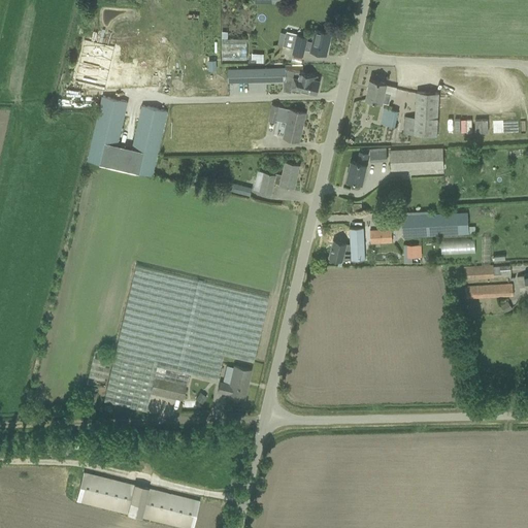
[(310,51),(325,55),(326,55),(331,33),(316,29),(312,42),(306,40),(307,37),(287,32),(284,45),(294,47),(292,54),(302,57),(304,50),(310,51)]
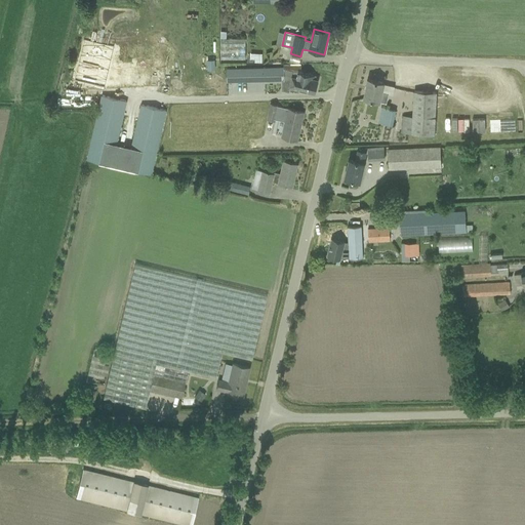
[(142,62),(74,64),(75,78),(92,78),(92,87),(161,85),(161,75),(161,55),(140,56),(142,62)]
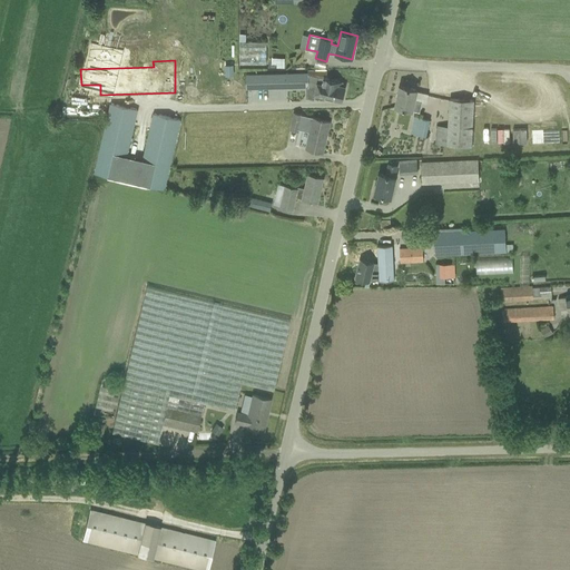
[(308,72),(246,74),(247,87),(247,88),(310,87),(308,72)]
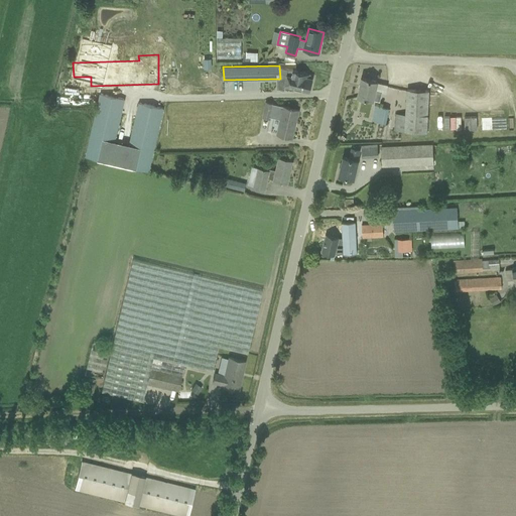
[(310,75),(288,69),(284,87),(295,90),(295,88),(309,91),(312,79),(308,78),(308,75),(310,75)]
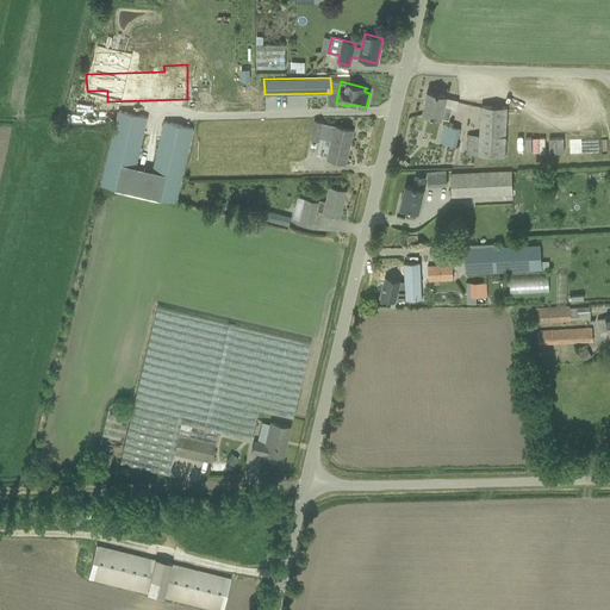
[(456,110),(459,100),(446,98),(447,97),(429,92),(423,114),(441,118),(443,107),(456,110)]
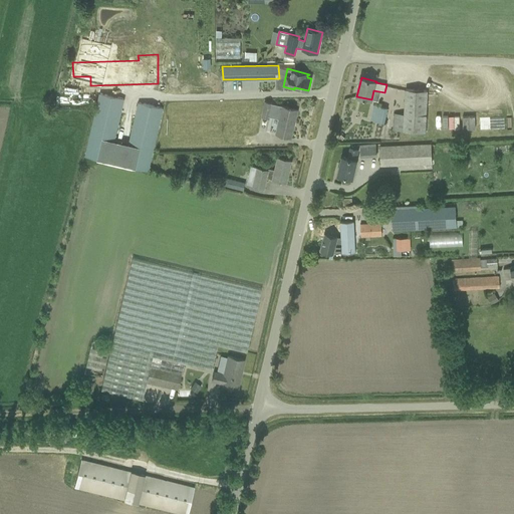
[(406,89),(405,113),(404,130),(425,131),(427,90),(406,89)]
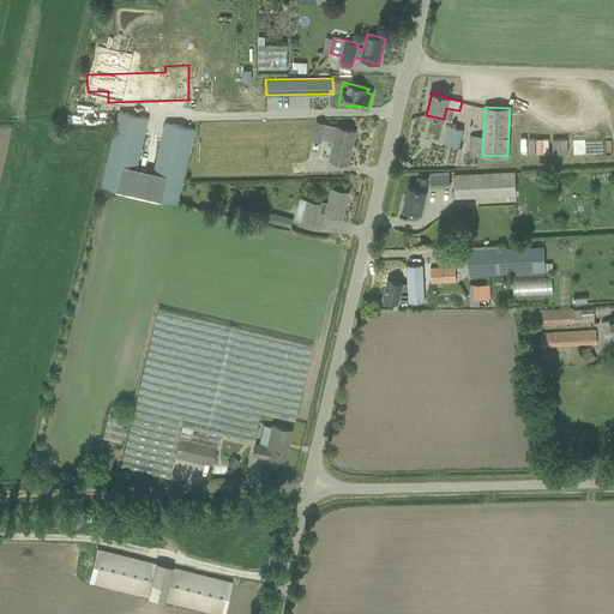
[(101,186),(148,197),(178,204),(196,128),(166,121),(154,172),(138,168),(150,118),(119,110),(119,113),(116,125),(101,186)]
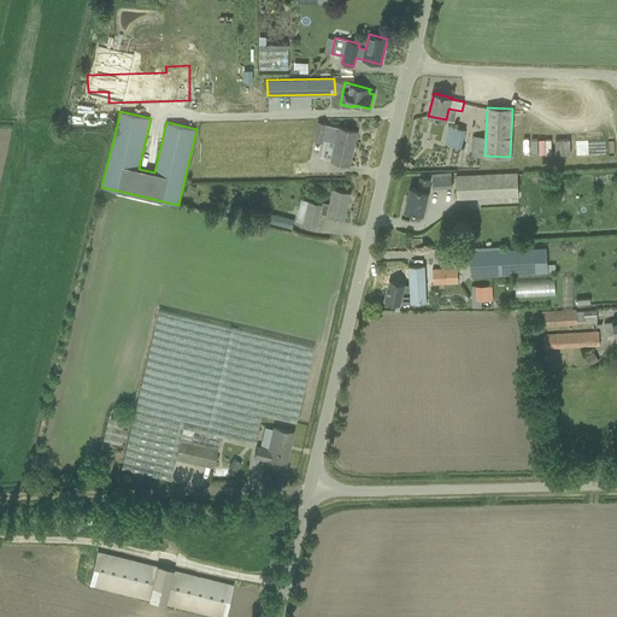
[(324,140),(328,124),(329,123),(318,121),(313,140),(324,142),(324,140)]
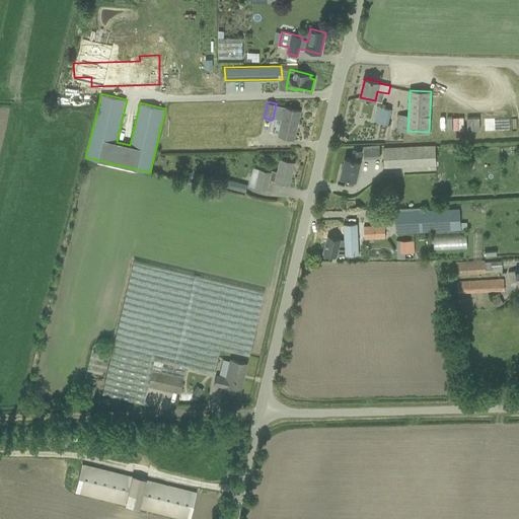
[(301,110),(285,106),(283,118),(278,135),(294,138),(301,110)]
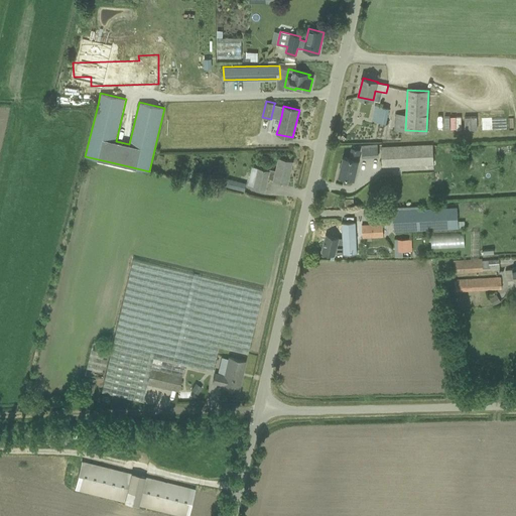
[(388,108),(383,107),(380,121),(385,122),(388,108)]
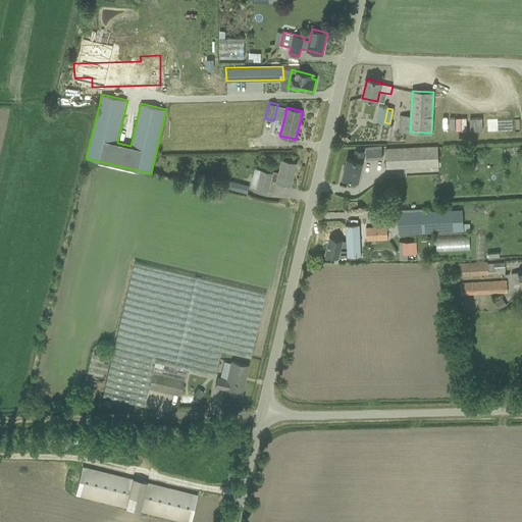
[(516,116),(469,118),(470,131),(517,129),(516,116)]
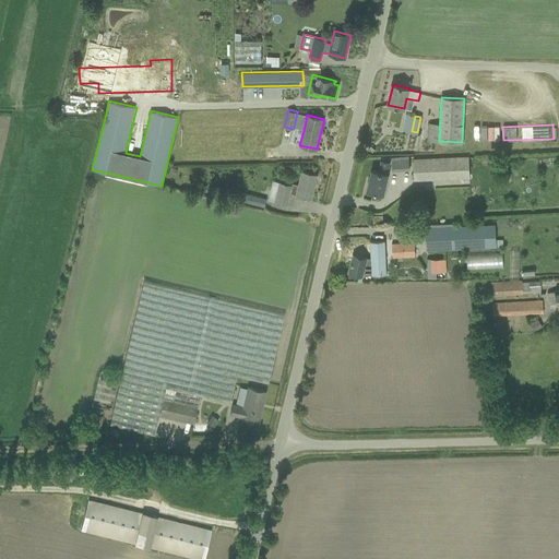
[(470,156),(413,158),(414,180),(471,178),(470,156)]
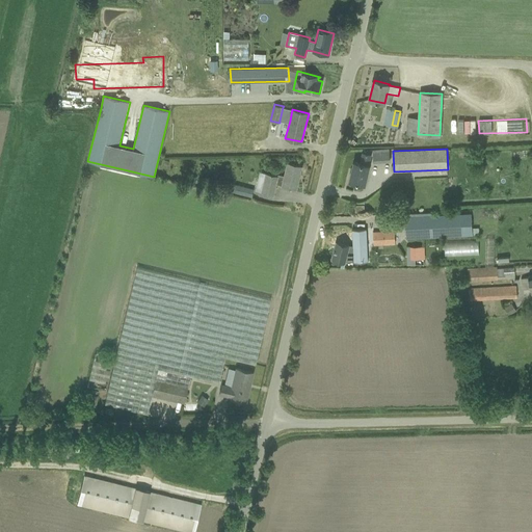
[(370,155),(363,153),(361,163),(354,161),(350,181),(365,184),(370,165),(368,164),(370,155)]
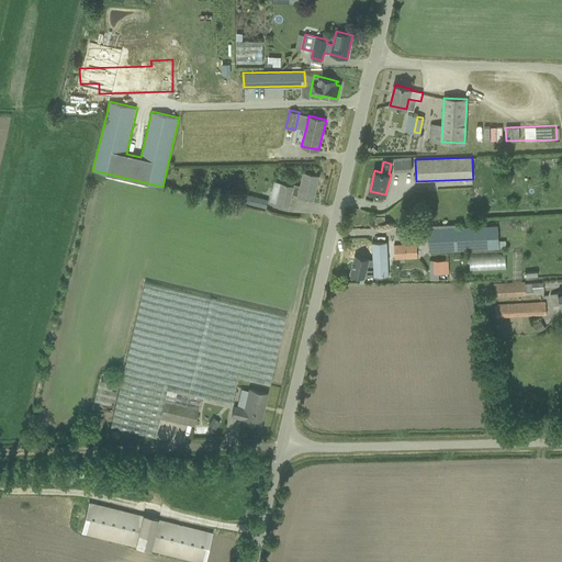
[(313,200),(318,176),(304,172),(300,189),(293,188),(294,186),(281,182),(276,204),(290,208),(292,195),(313,200)]
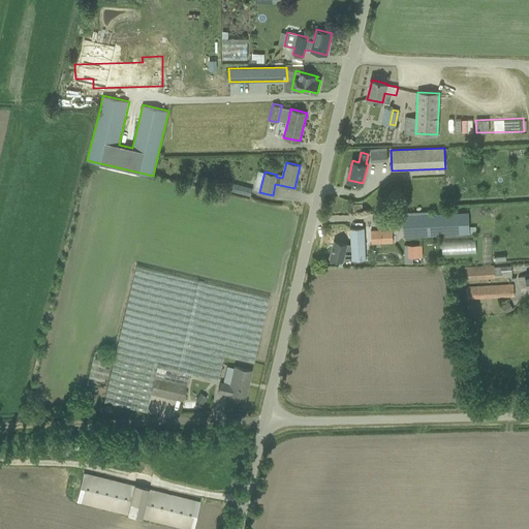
[(251,196),(251,194),(253,188),(235,183),(231,191),(251,196)]
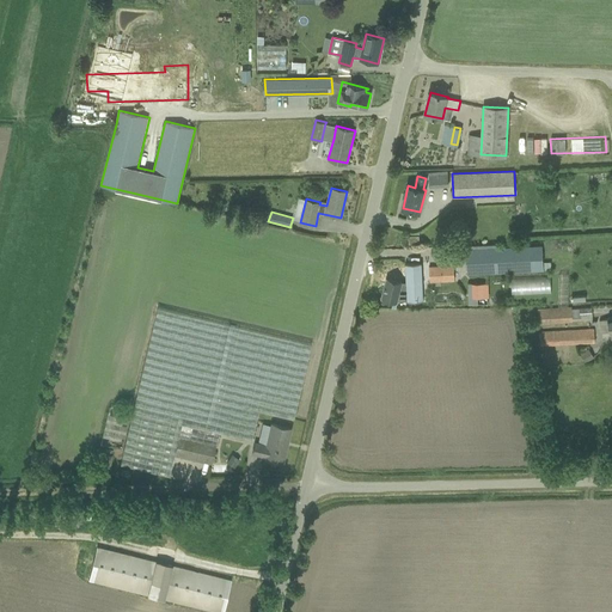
[(467,274),(544,270),(543,245),(466,249),(467,274)]
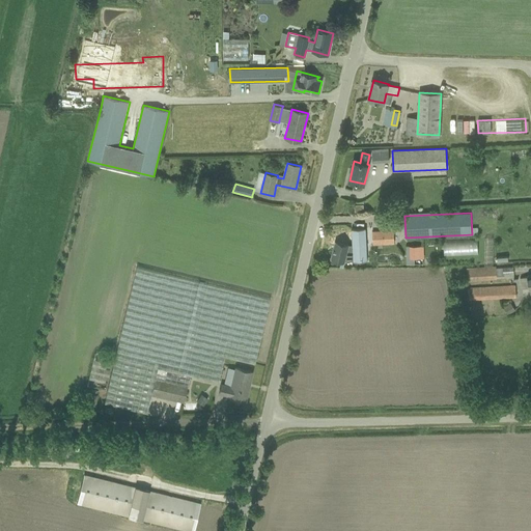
[(353,245),(352,245),(336,241),(331,259),(341,261),(344,262),(344,260),(353,260),(353,262),(367,261),(366,228),(352,229),(353,245)]
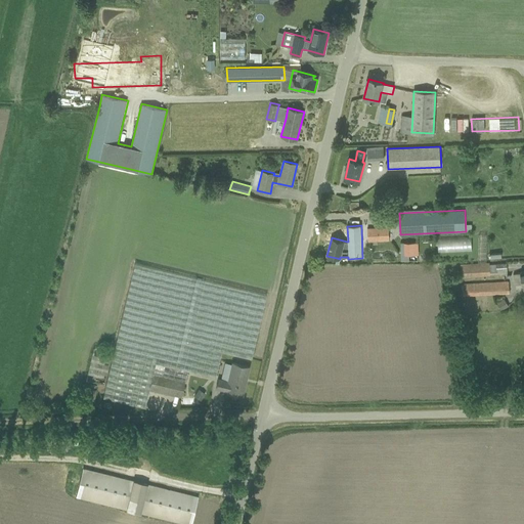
[(385,226),(367,228),(368,242),(390,241),(389,226),(385,226)]
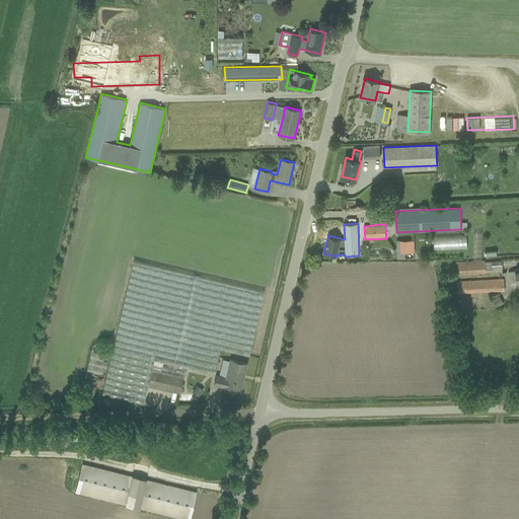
[(467,247),(467,234),(435,235),(435,248),(467,247)]
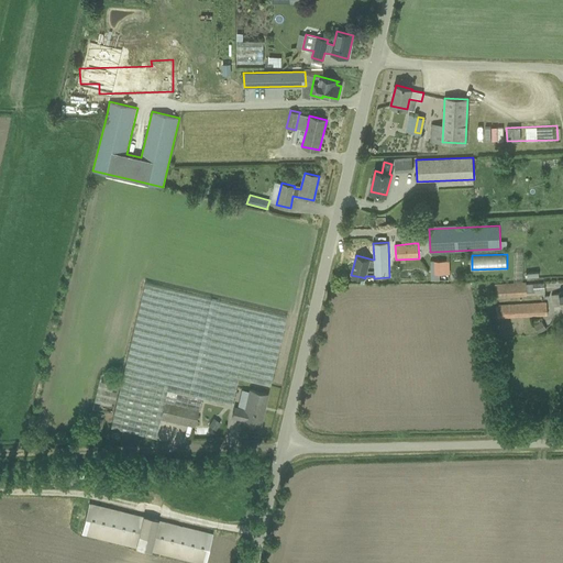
[(450,274),(450,261),(434,261),(434,274),(450,274)]
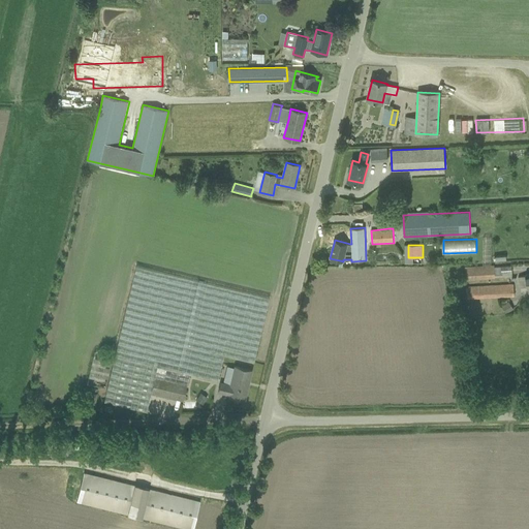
[(465,268),(465,281),(474,281),(474,279),(495,278),(494,266),(465,268)]
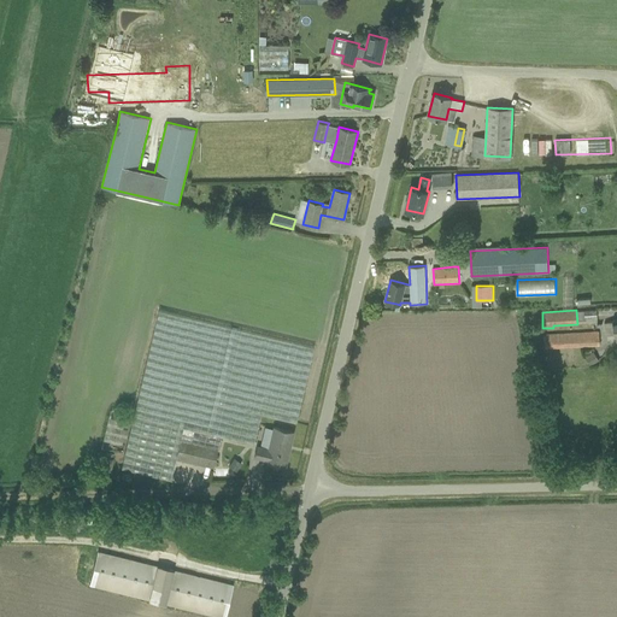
[(159,311),(124,457),(122,469),(170,480),(176,458),(182,439),(218,447),(221,436),(253,444),(260,415),(295,423),(313,348),(159,311)]
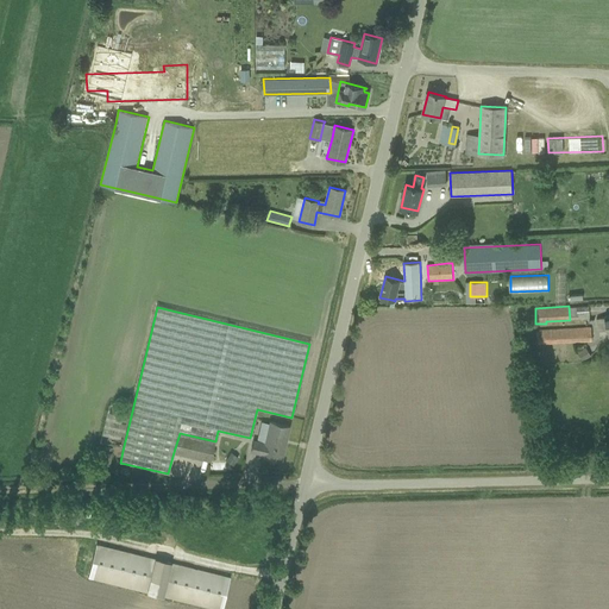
[(591,327),(538,330),(538,344),(592,341),(591,327)]
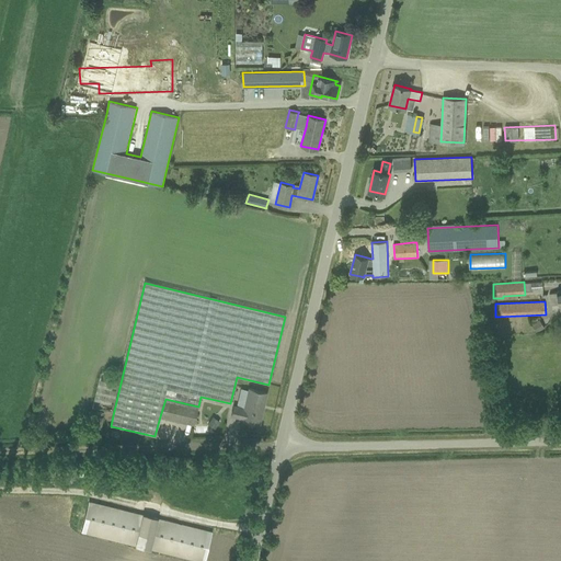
[(542,329),(538,321),(531,325),(537,333),(542,329)]
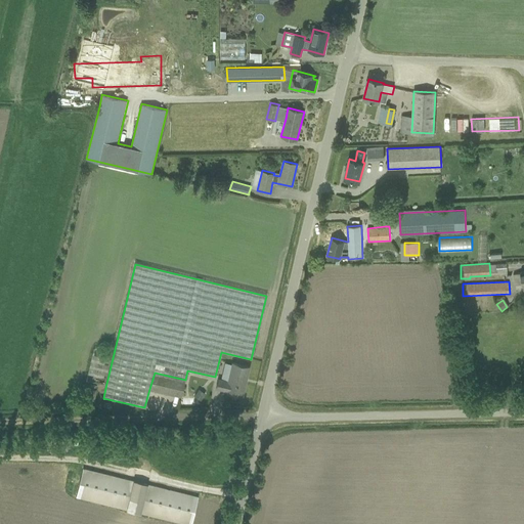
[(464,354),(472,352),(470,341),(462,343),(464,354)]
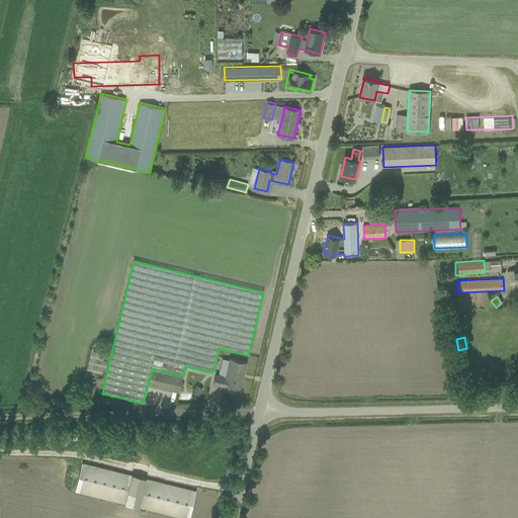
[(226,376),(216,373),(213,383),(224,385),(223,387),(240,392),(246,362),(230,359),(226,376)]
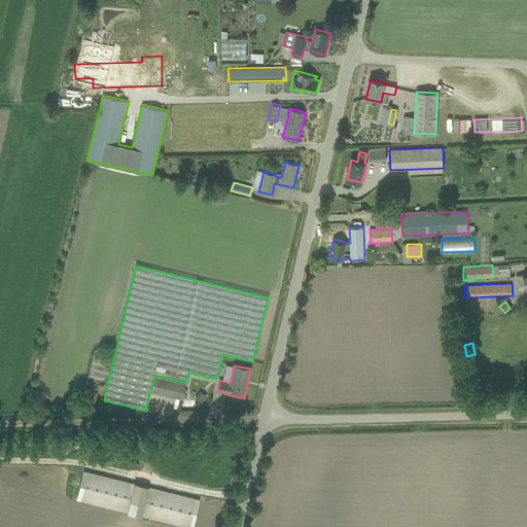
[(155,375),(150,391),(182,398),(186,382),(155,375)]
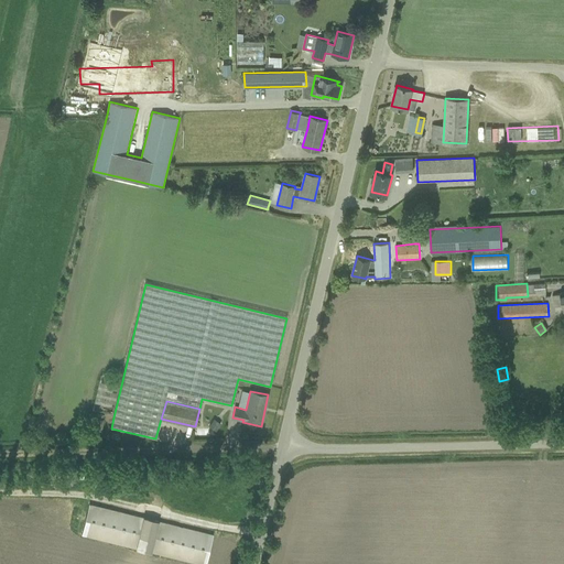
[(101,435),(104,424),(90,422),(88,433),(101,435)]
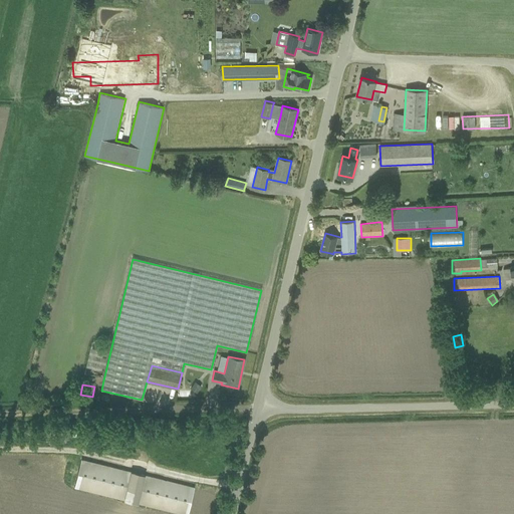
[(191,399),(191,391),(178,391),(179,400),(191,399)]
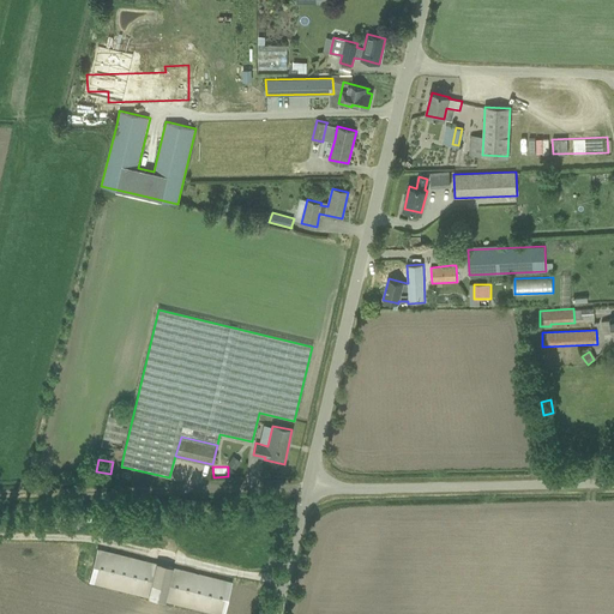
[(224,613),(233,582),(97,549),(89,583),(212,612),(218,613),(224,613)]
